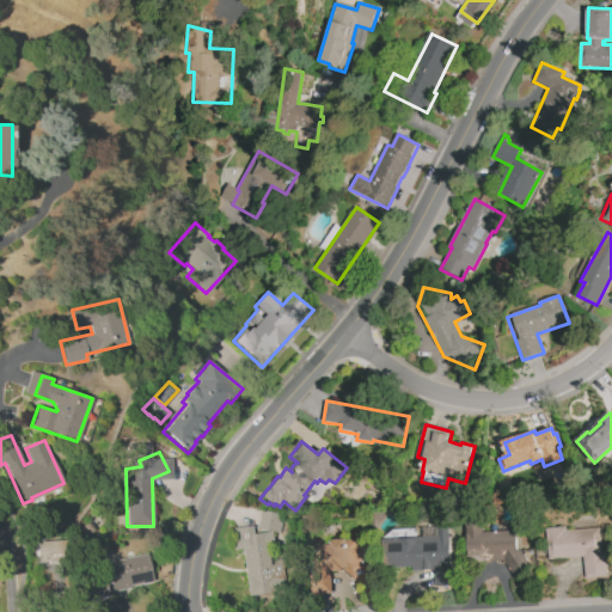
[(233,528),(252,526),(254,533),(258,532),(256,532),(259,509),(285,514),(280,537),(273,536),(276,557),(283,556),(285,562),(282,562),(285,585),(270,586),(270,594),(248,597),(243,549),(236,550),(233,528)]
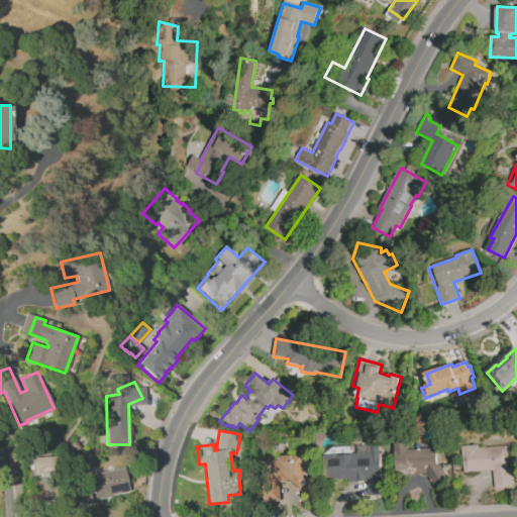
[(436,448),(437,461),(450,480),(436,490),(424,473),(396,475),(394,438),(407,438),(408,449),(436,448)]
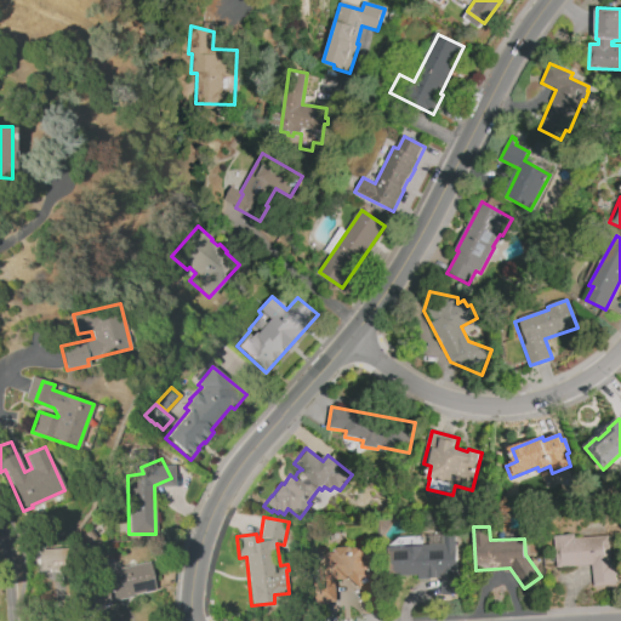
[(455,528),(457,573),(451,573),(453,596),(442,596),(440,574),(436,574),(436,582),(426,582),(425,575),(391,576),(389,548),(444,545),(443,529),(455,528)]
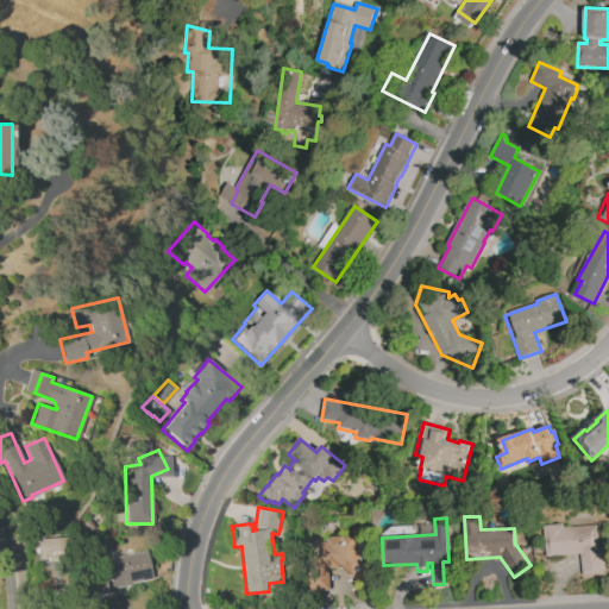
[(545,526),(564,525),(565,528),(598,526),(600,552),(602,552),(604,575),(583,576),(581,556),(547,558),(545,526)]
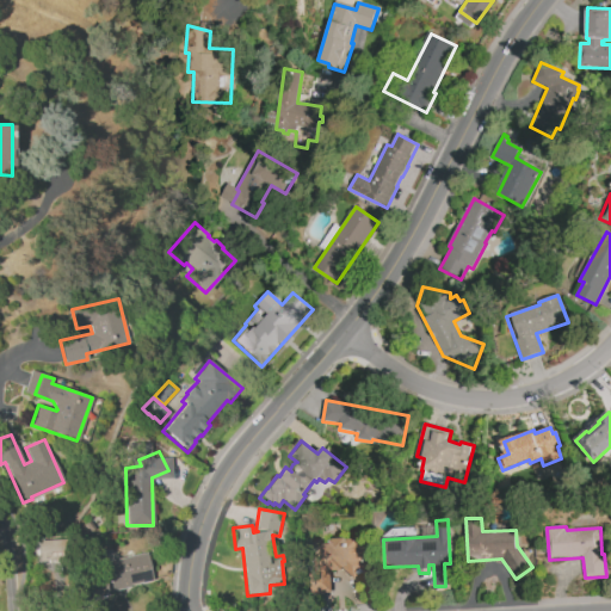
[(37,561),(61,560),(60,538),(36,539),(37,561)]
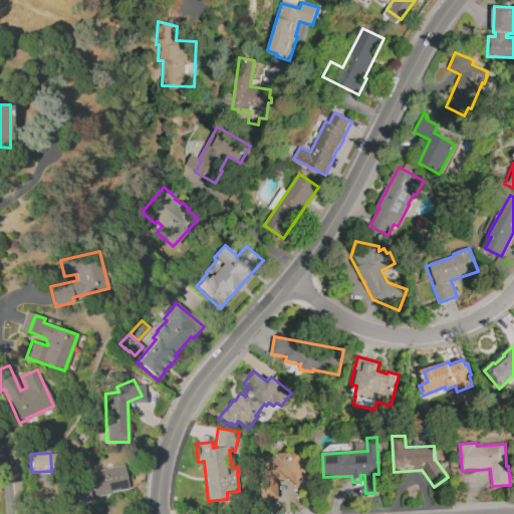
[(307,479),(307,480),(299,488),(291,480),(275,480),(276,499),(256,500),(256,493),(261,492),(261,473),(259,473),(258,455),(268,455),(268,458),(273,458),(273,454),(292,454),(304,454),(305,462),(311,462),(311,479),(307,479)]
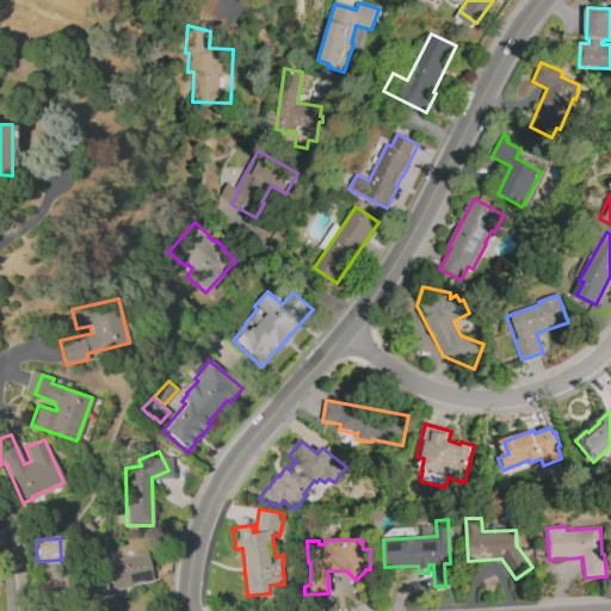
[(99,562),(147,553),(153,580),(130,585),(131,588),(106,593),(99,562)]
